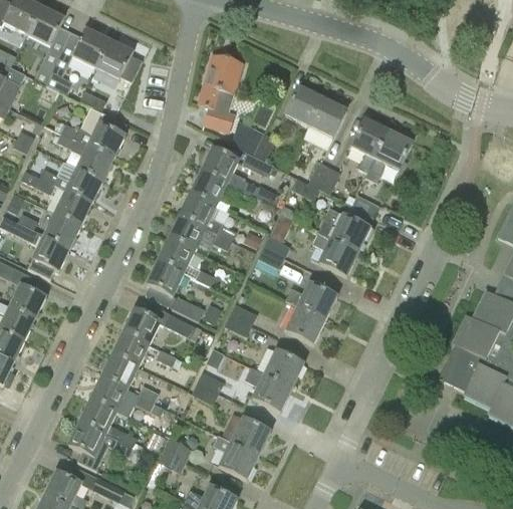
[(0,26),(2,23),(25,34),(39,6),(26,0),(12,0),(11,3),(4,0),(0,0),(0,26)]
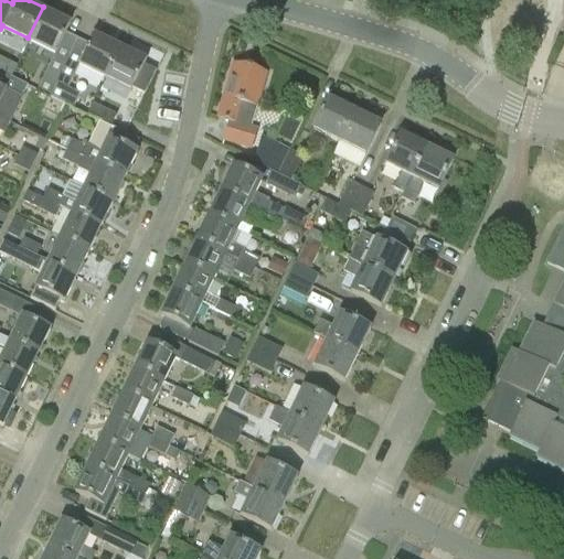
[(43,7),(28,38),(53,50),(35,87),(40,89),(40,88),(49,93),(76,35),(64,29),(68,20),(43,7)]
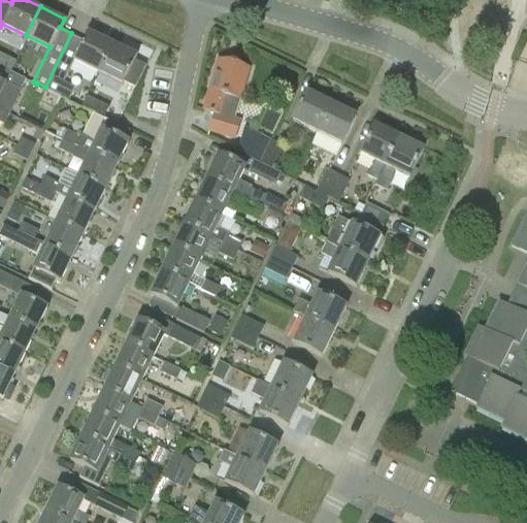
[(45,87),(57,92),(56,95),(65,100),(73,85),(62,79),(73,58),(97,70),(111,41),(87,30),(83,38),(71,33),(45,87)]
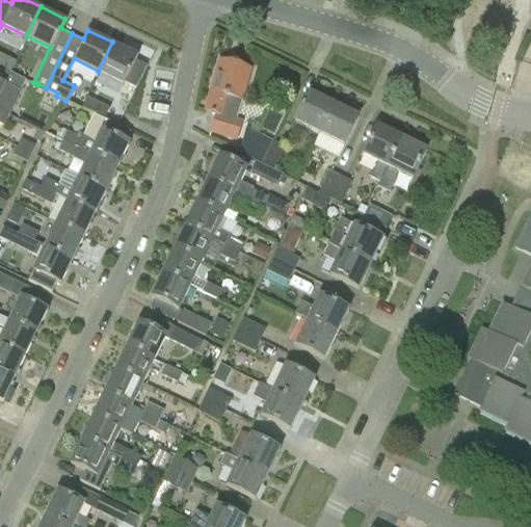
[(112,42),(98,71),(123,82),(136,54),(112,42)]
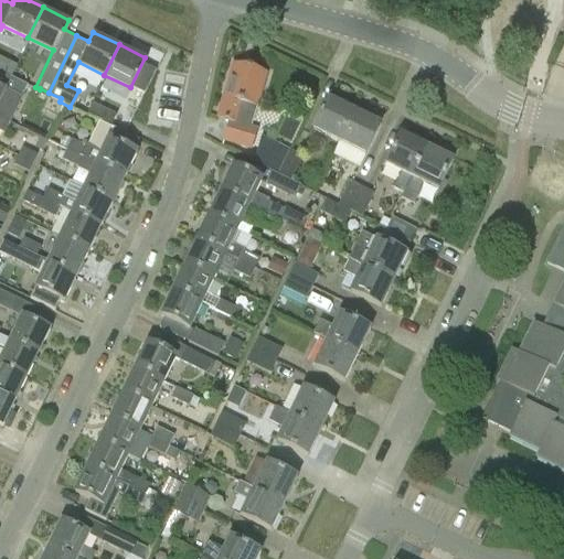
[(0,68),(10,74),(16,61),(0,53),(0,68)]
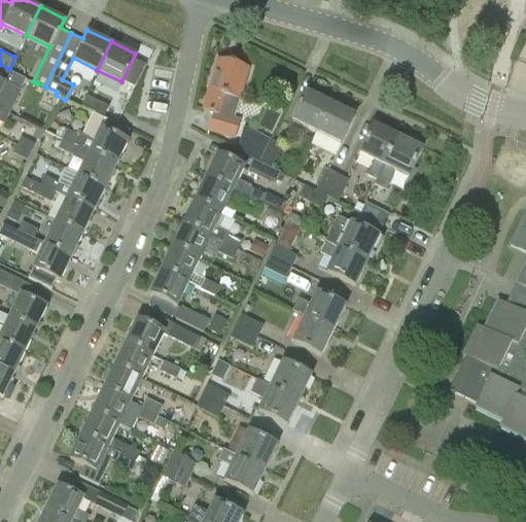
[(211,110),(207,129),(235,136),(240,116),(233,114),(237,99),(247,64),(217,56),(203,108),(211,110)]
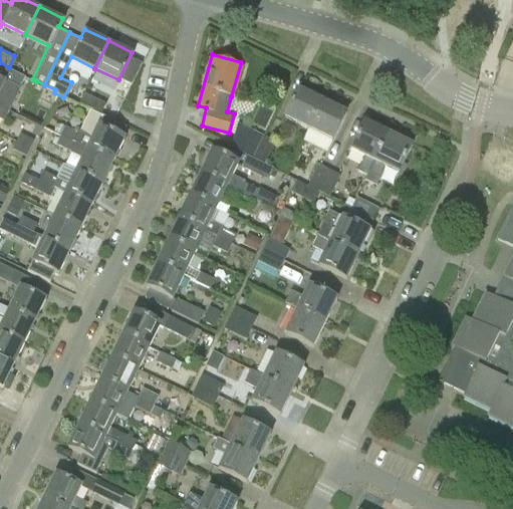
[(0,102),(9,107),(19,86),(0,76),(0,102)]
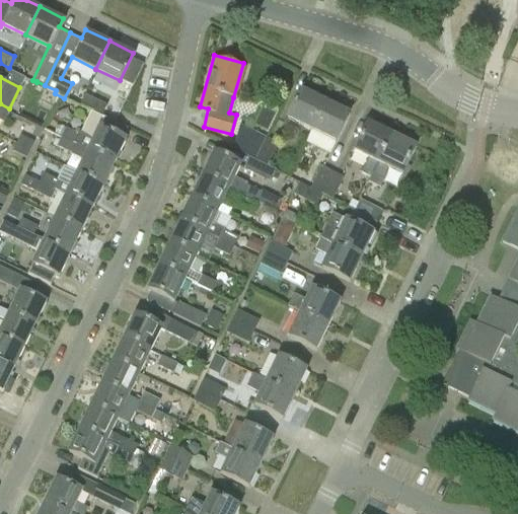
[(310,127),(311,126),(324,98),(301,86),(287,116),(310,127)]
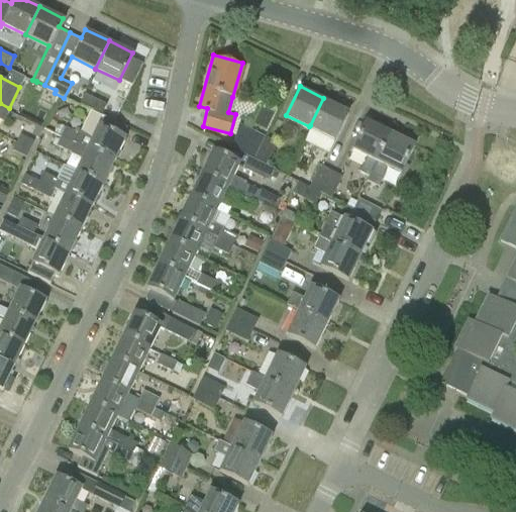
[(106,101),(85,90),(80,101),(101,111),(106,101)]
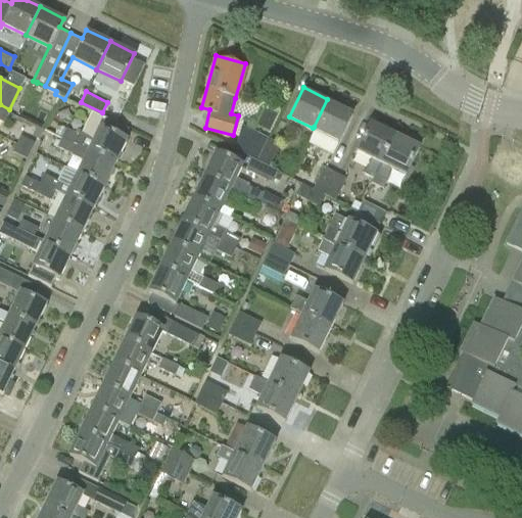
[(307,141),(332,152),(351,110),(327,99),(314,127),(313,128),(314,128),(307,141)]
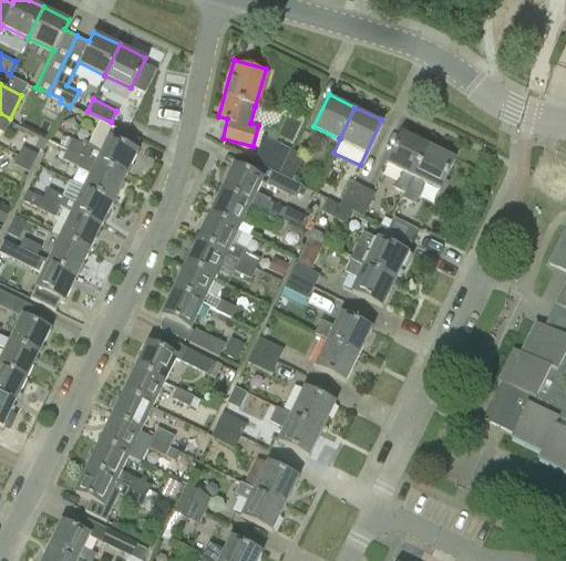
[(0,128),(3,131),(10,118),(0,113),(0,128)]
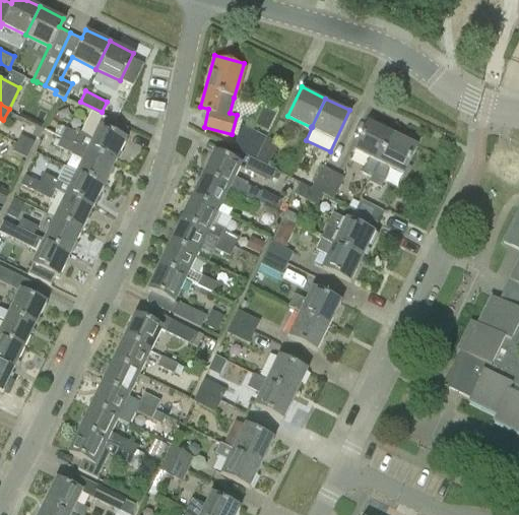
[(254,122),(266,128),(274,110),(262,105),(254,122)]
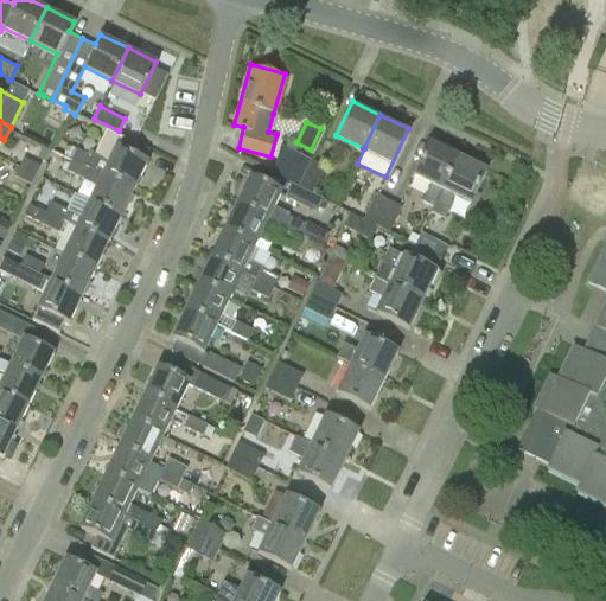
[(150,146),(122,134),(107,127),(95,152),(91,151),(90,153),(76,146),(71,157),(133,187),(146,160),(142,159),(150,146)]
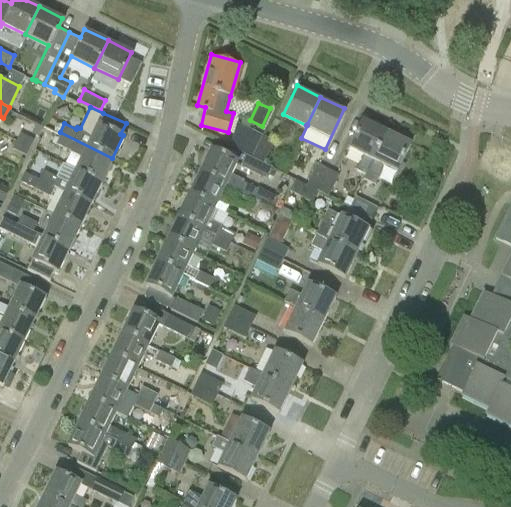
[(363,153),(356,167),(365,171),(386,129),(363,117),(349,146),(363,153)]
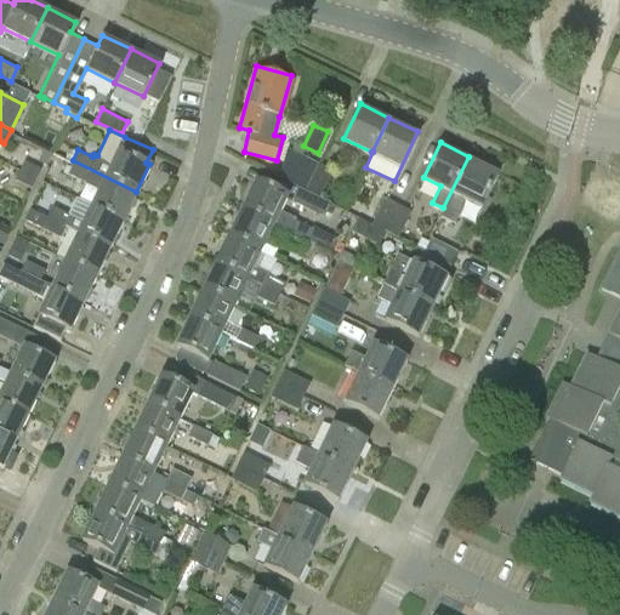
[(297,183),(305,187),(318,160),(286,146),(278,175),(297,183)]
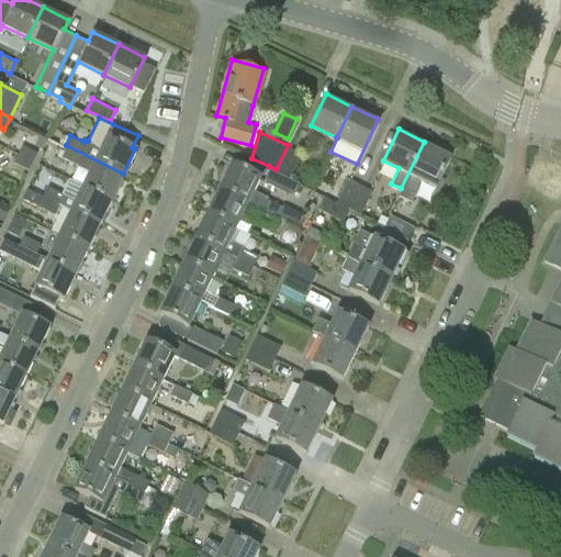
[(82,182),(111,198),(123,174),(66,145),(47,135),(42,145),(77,163),(77,164),(88,169),(82,182)]
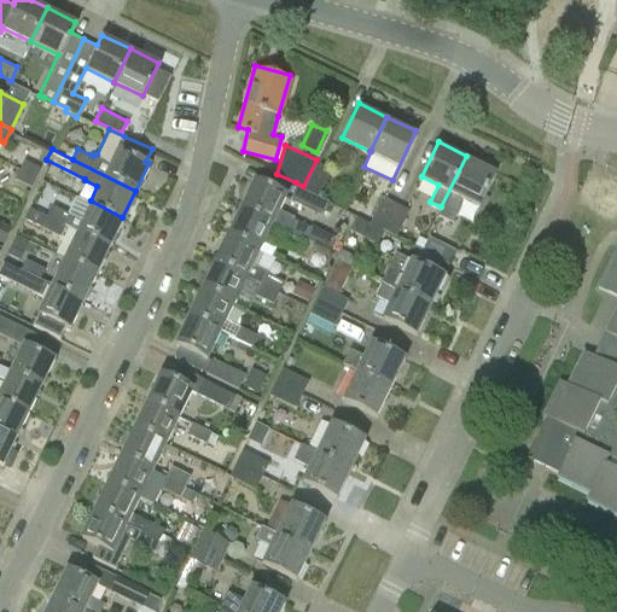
[(18,165),(35,174),(40,164),(23,156),(18,165)]
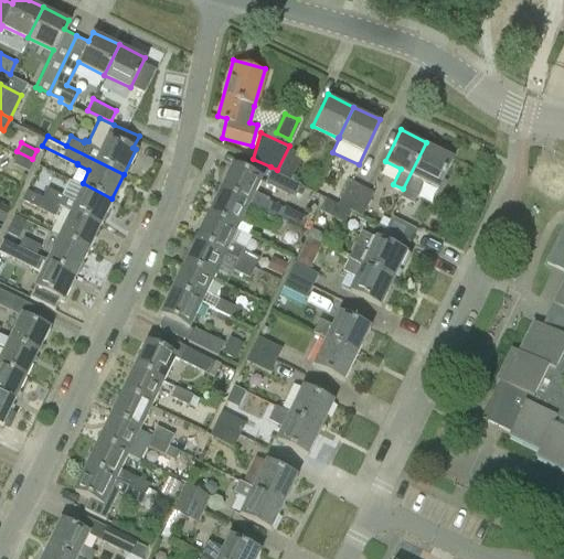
[(401,194),(413,201),(423,180),(437,186),(453,154),(426,142),(403,189),(403,190),(401,194)]
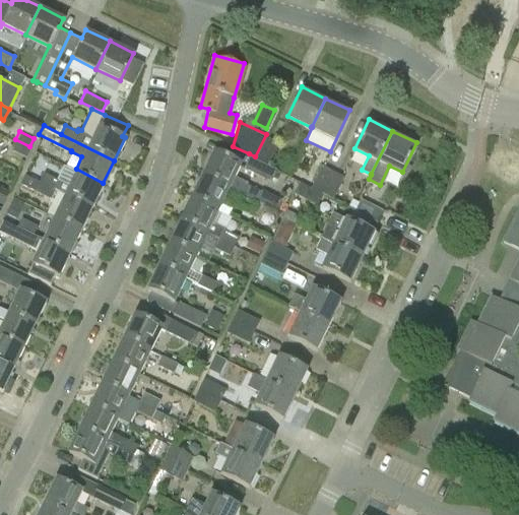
[(267,163),(277,140),(266,134),(255,156),(267,163)]
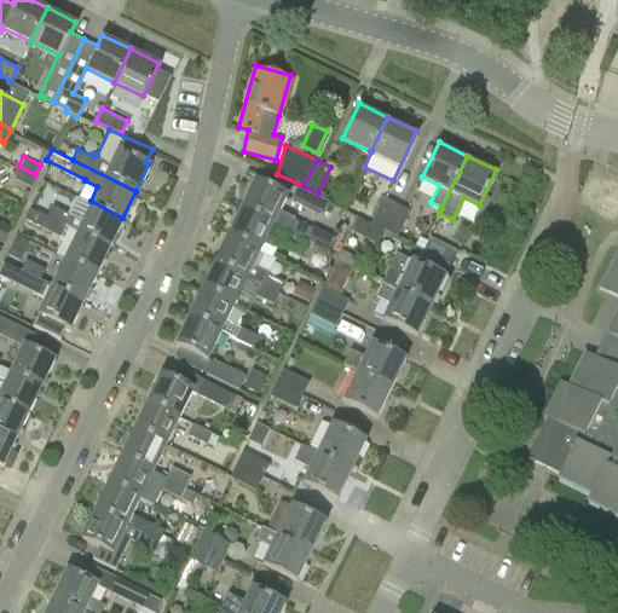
[(35,174),(18,166),(13,177),(30,184),(35,174)]
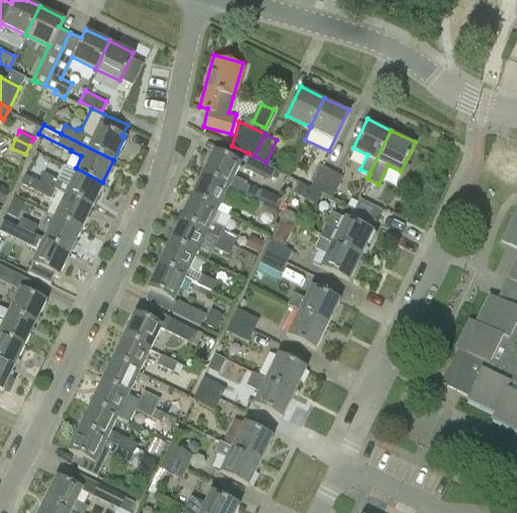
[(246,181),(247,179),(234,173),(239,162),(212,150),(201,172),(255,197),(259,188),(246,181)]
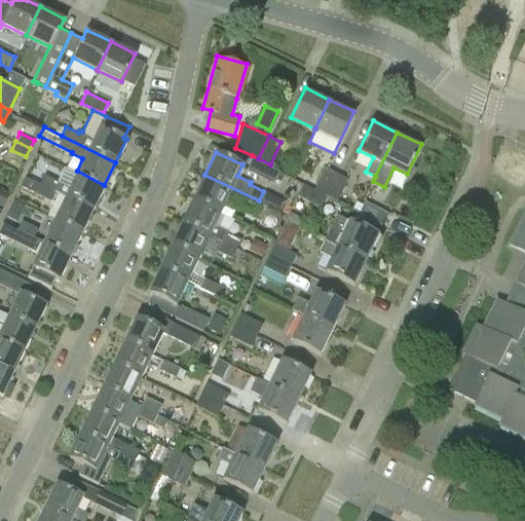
[(270,164),(258,158),(252,155),(246,168),(273,181),(279,169),(270,164)]
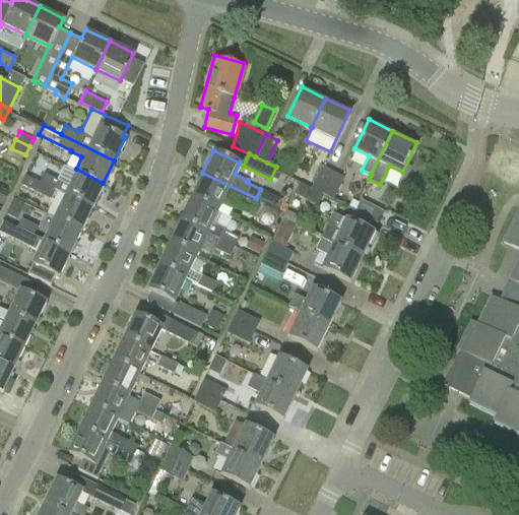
[(321,163),(311,185),(321,191),(332,169),(321,163)]
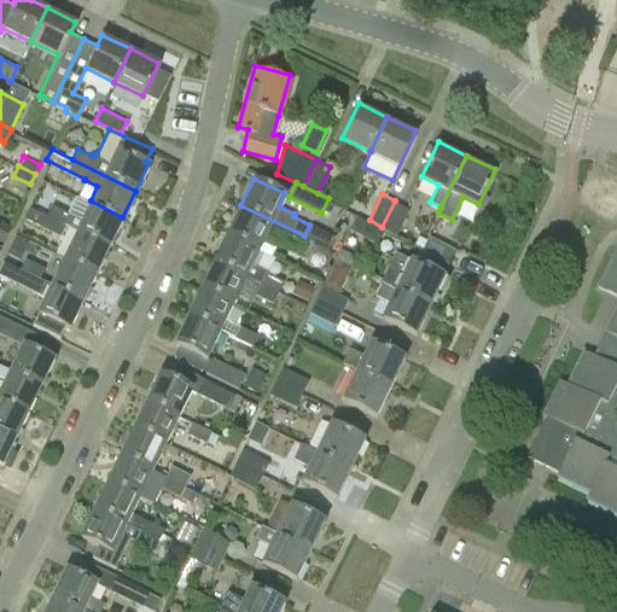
[(82,216),(70,211),(51,202),(45,213),(109,244),(122,217),(91,200),(82,216)]
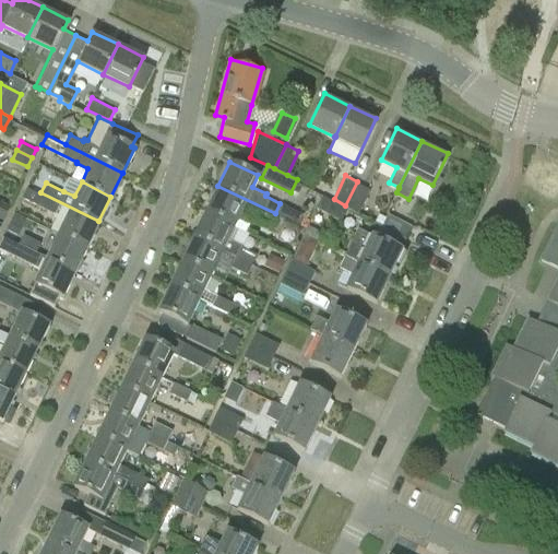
[(358,211),(369,188),(357,181),(345,205),(358,211)]
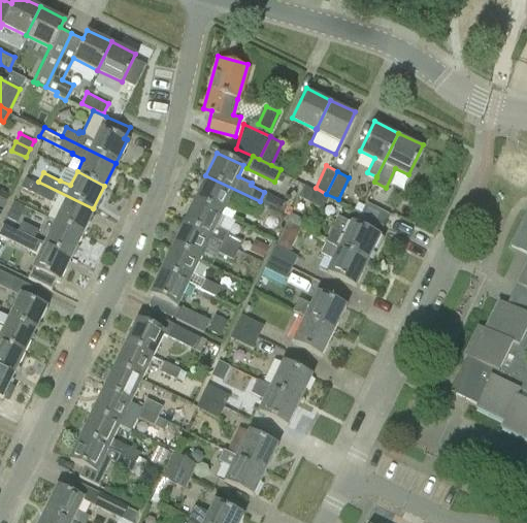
[(20,185),(61,204),(55,218),(81,231),(93,208),(38,182),(24,174),(20,185)]
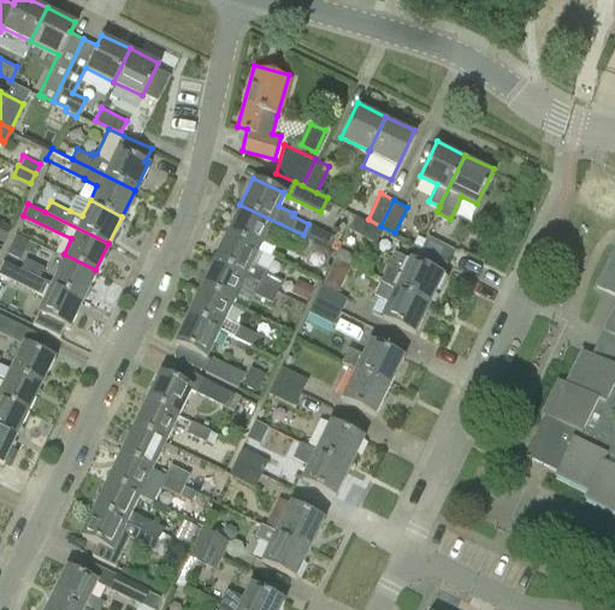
[(281,237),(297,246),(303,235),(240,205),(228,231),(271,252),(277,238),(279,240),(281,237)]
